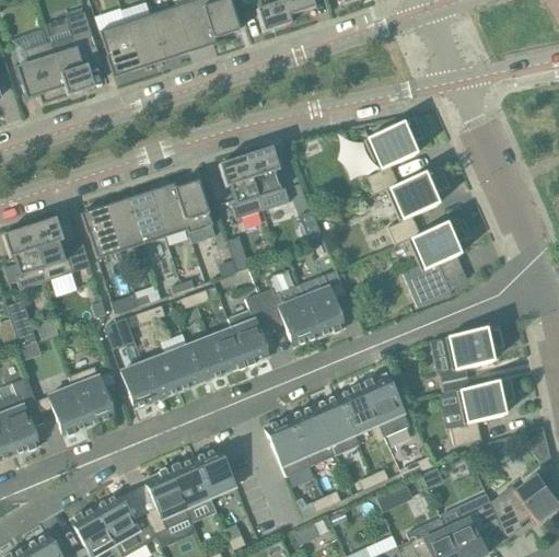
[(189,49),(190,51),(216,43),(213,38),(207,15),(200,0),(190,0),(175,6),(183,27),(189,49)]
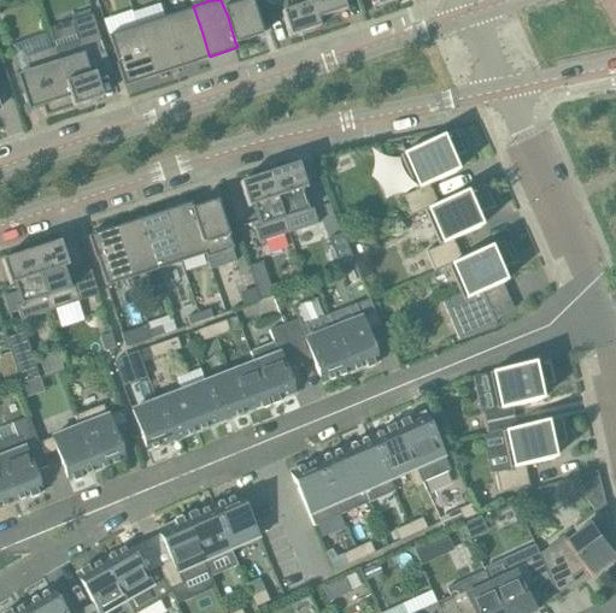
[(222,0),(235,42),(264,33),(253,0),(222,0)]
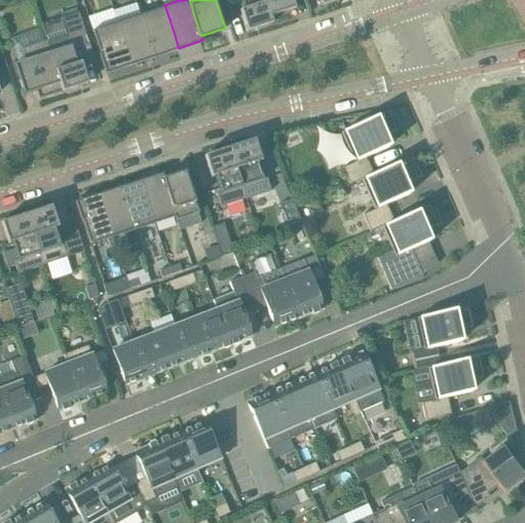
[(248,29),(272,21),(265,0),(241,0),(245,6),(240,7),(248,29)]
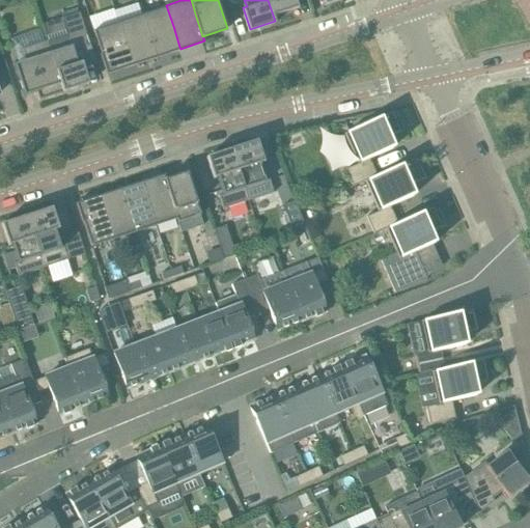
[(268,0),(275,21),(276,21),(274,15),(299,6),(296,0),(268,0)]
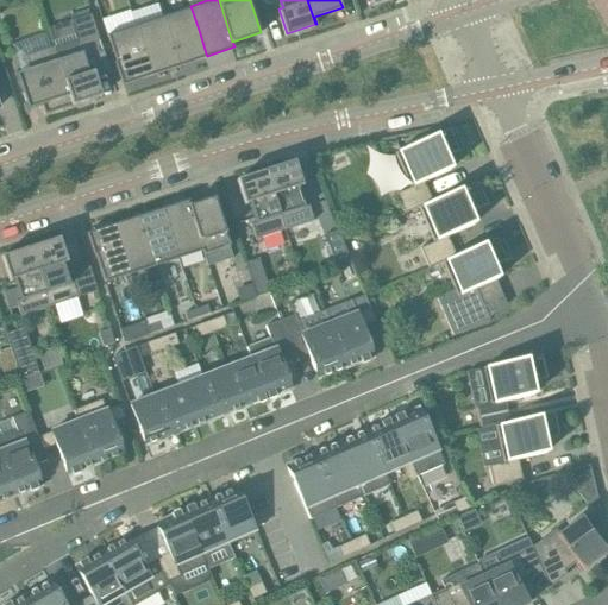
[(180,63),(180,64),(207,56),(206,54),(199,30),(190,6),(163,14),(171,38),(180,63)]
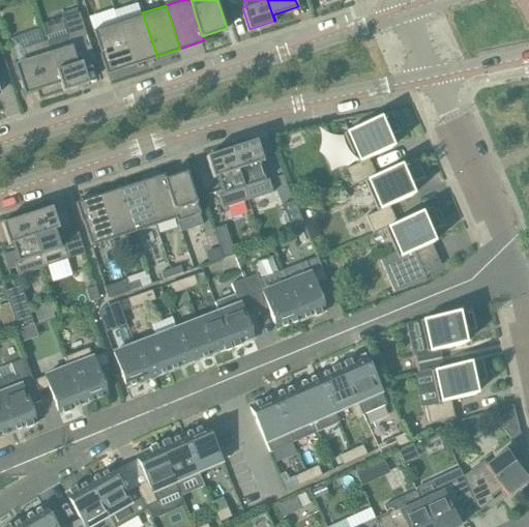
[(67,32),(48,38),(64,90),(89,82),(82,60),(79,61),(74,48),(90,42),(80,10),(63,16),(67,32)]
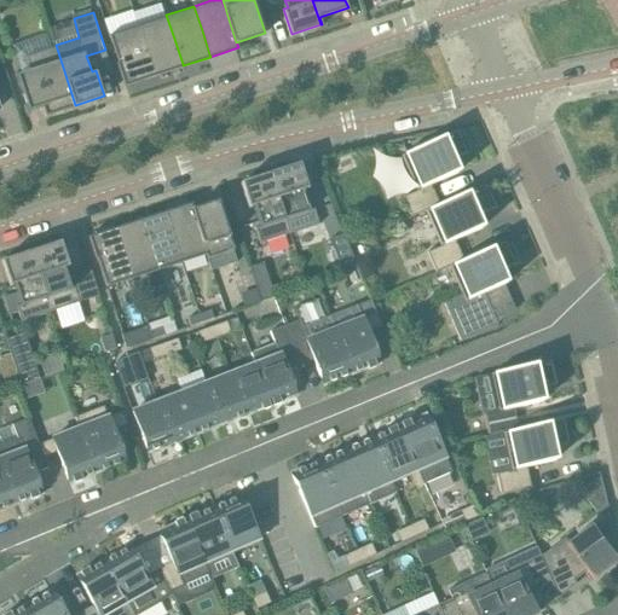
[(139,23),(155,74),(183,65),(183,64),(174,39),(166,15),(139,23)]
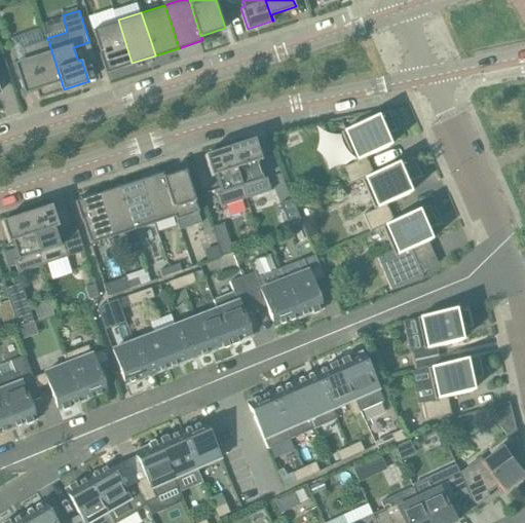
[(106,72),(132,63),(118,20),(94,28),(101,51),(100,51),(106,72)]
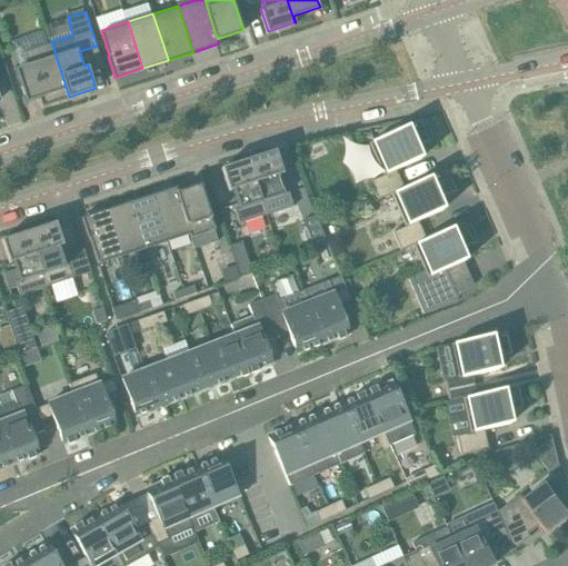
[(42,105),(69,97),(51,41),(25,49),(29,62),(16,67),(27,100),(40,96),(42,105)]
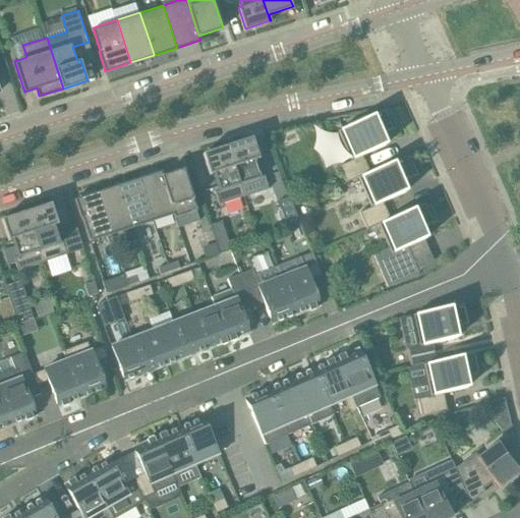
[(340,164),(347,180),(370,170),(363,153),(385,144),(380,133),(393,127),(385,108),(342,127),(339,129),(351,159),(340,164)]
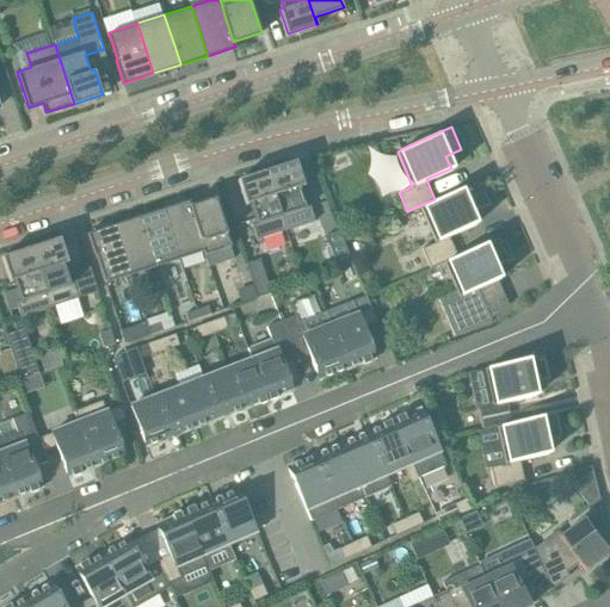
[(296,159),(267,168),(287,228),(315,218),(310,203),(306,204),(300,185),(305,184),(296,159)]
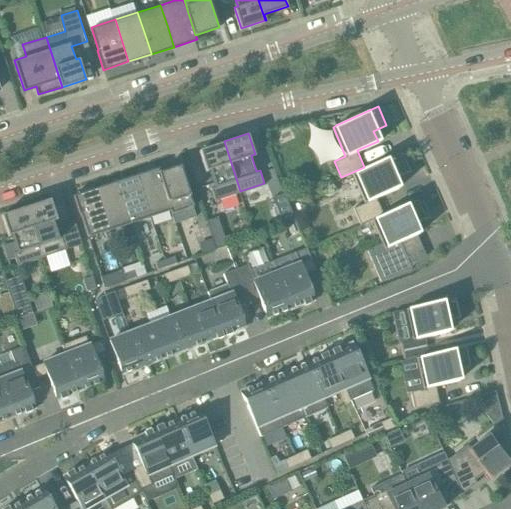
[(216,199),(240,191),(224,141),(223,141),(199,149),(206,170),(210,169),(216,186),(212,187),(216,199)]
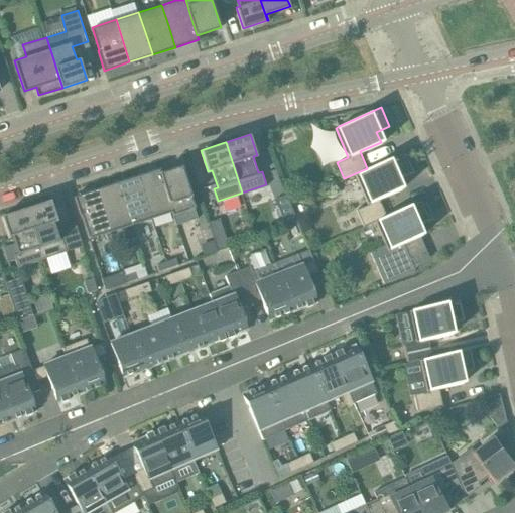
[(367,168),(344,178),(356,173),(368,203),(357,208),(364,225),(375,220),(387,215),(380,198),(401,188),(396,178),(409,172),(401,153),(367,168)]
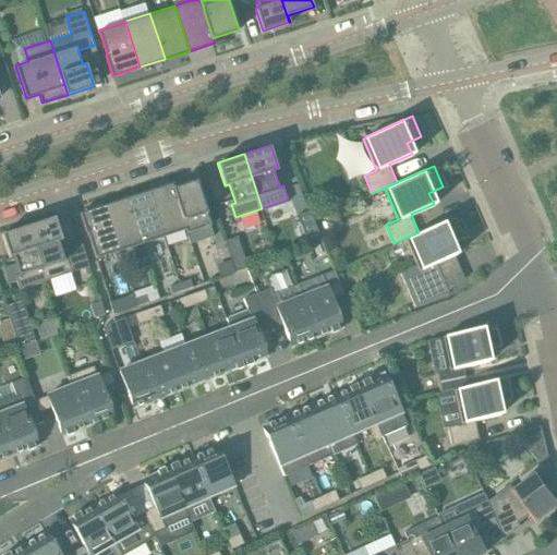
[(188,227),(192,241),(215,233),(197,179),(174,185),(173,181),(172,181),(188,227)]
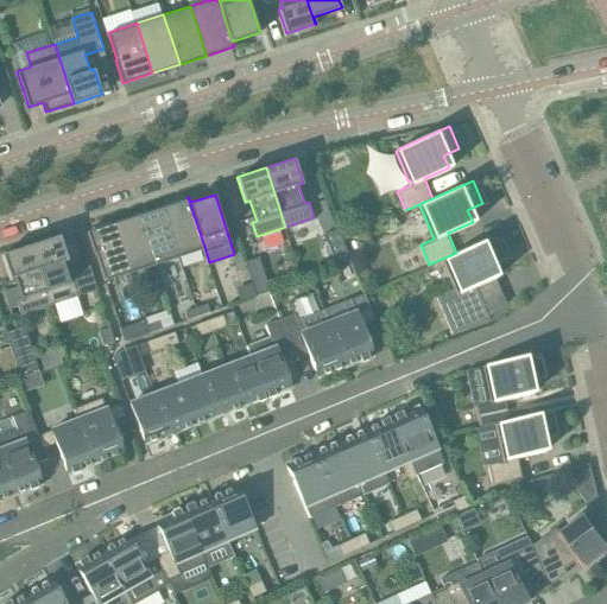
[(179,255),(204,247),(188,197),(163,205),(164,207),(171,231),(179,255)]
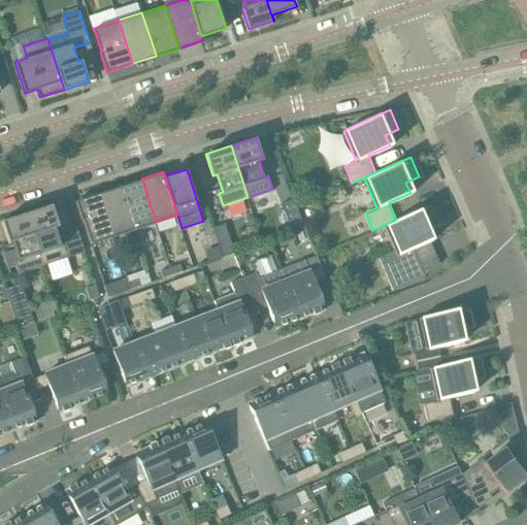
[(128,207),(134,229),(156,222),(149,201),(142,179),(141,178),(121,186),(121,187),(128,207)]
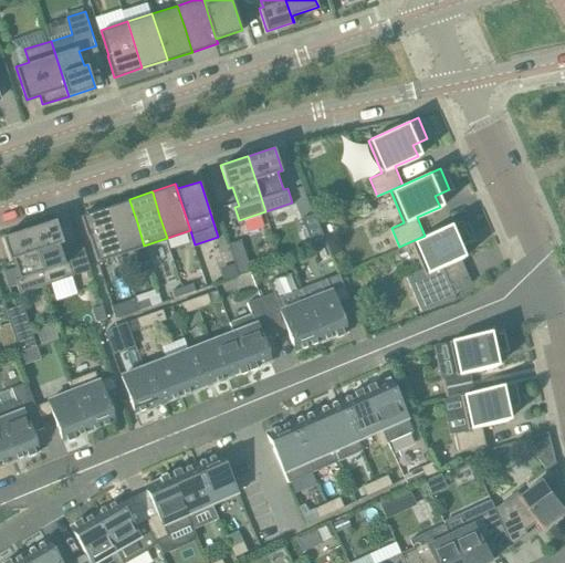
[(129,199),(106,206),(107,208),(112,223),(117,239),(122,252),(144,246),(137,222),(129,200),(129,199)]
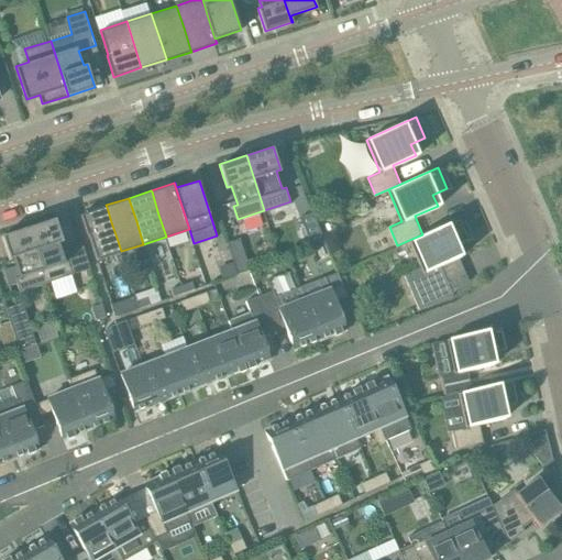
[(89,233),(97,259),(121,251),(117,238),(111,222),(107,207),(106,205),(80,213),(87,233),(89,233)]
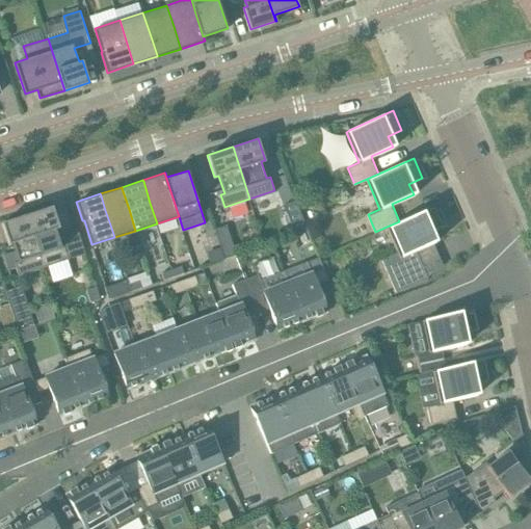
[(308,228),(301,212),(296,199),(285,203),(290,216),(295,232),(308,228)]
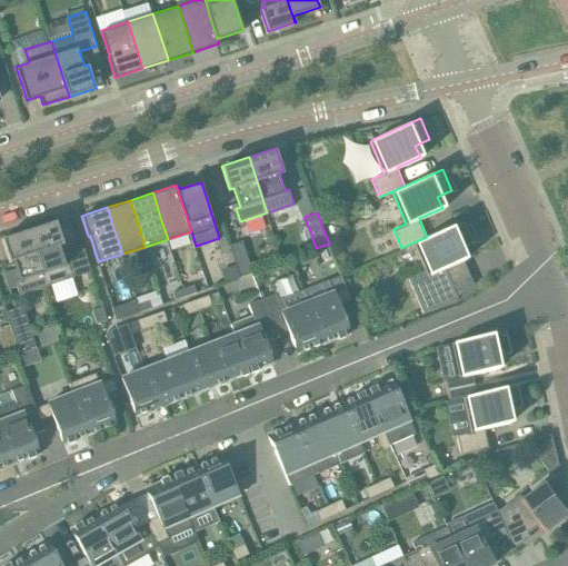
[(29,229),(47,284),(75,276),(92,269),(85,246),(62,254),(59,245),(63,244),(56,220),(29,229)]
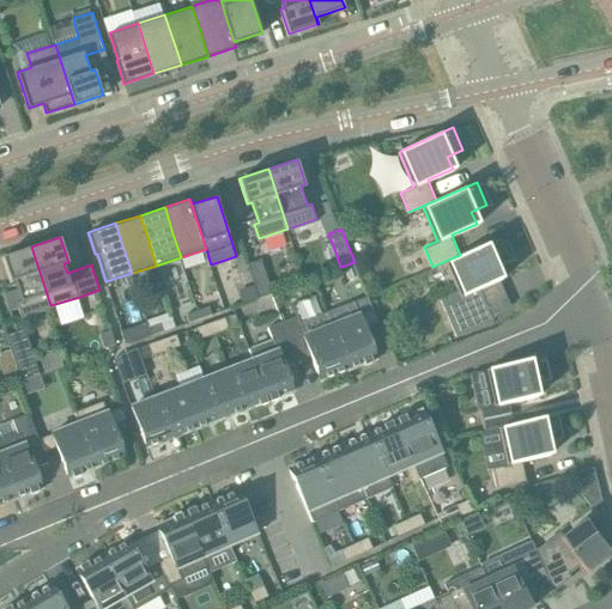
[(501,237),(460,255),(446,261),(459,288),(441,297),(458,335),(494,318),(480,287),(501,279),(495,267),(510,260),(501,237)]
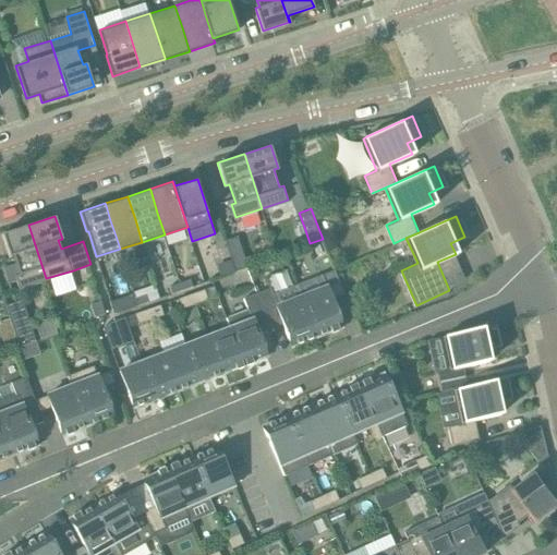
[(20,287),(46,278),(28,225),(2,233),(10,255),(13,254),(20,272),(15,274),(20,287)]
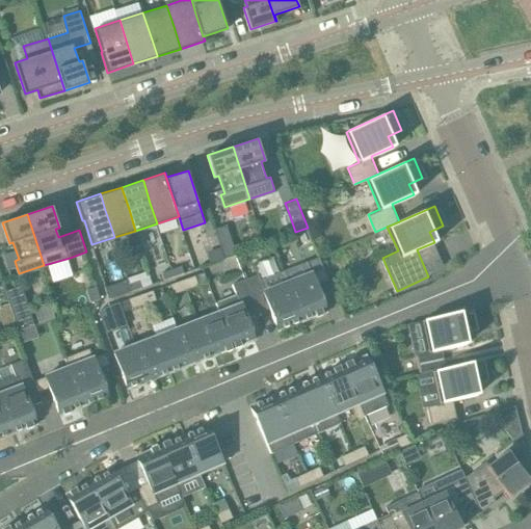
[(215,228),(221,244),(224,256),(226,257),(237,253),(227,223),(215,228)]
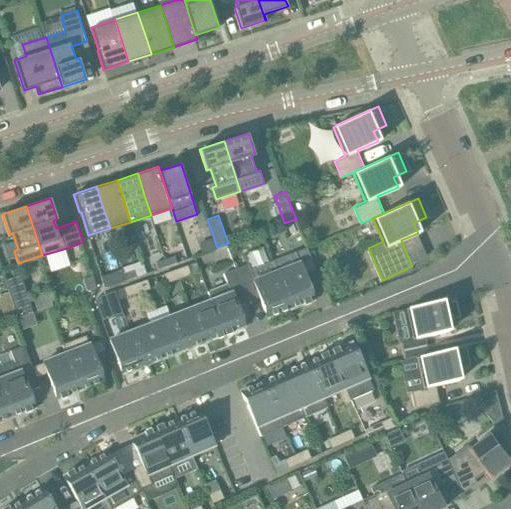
[(213,235),(199,240),(203,251),(216,246),(213,235)]
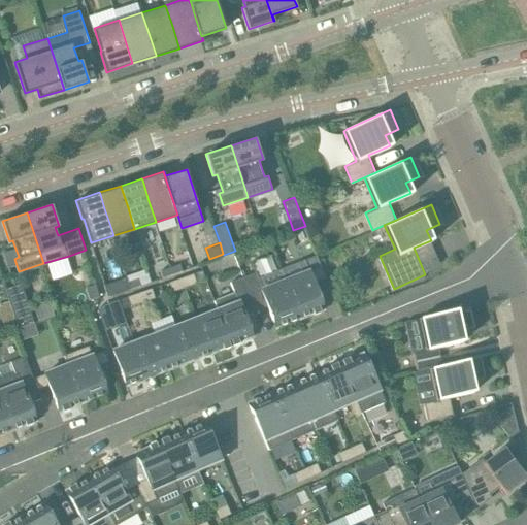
[(304,258),(281,267),(286,279),(300,317),(314,312),(314,314),(321,310),(320,308),(324,307),(314,281),(325,276),(321,265),(308,270),(304,258)]
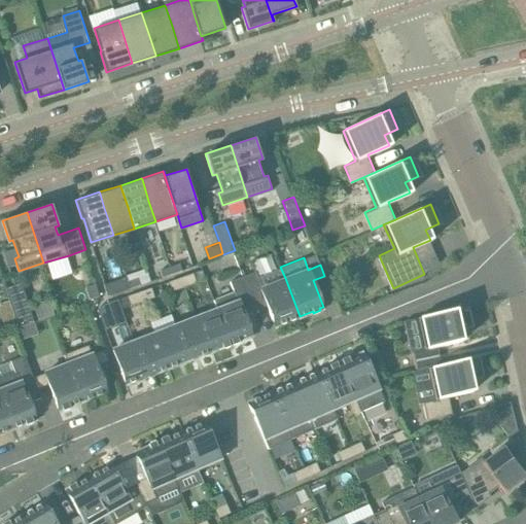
[(170,264),(172,271),(182,267),(179,260),(170,264)]
